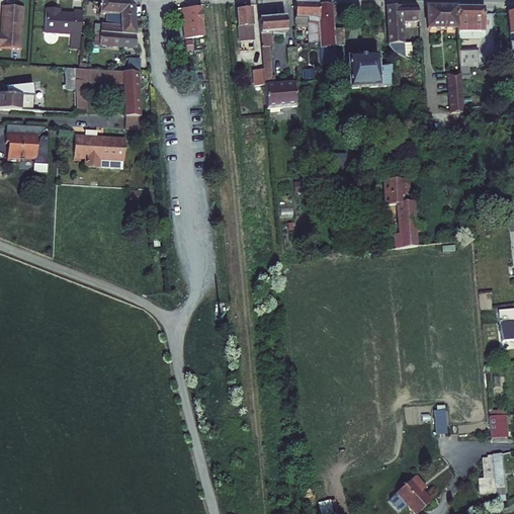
[(101,22),(100,43),(135,46),(134,2),(132,0),(99,0),(99,11),(107,11),(106,22),(101,22)]
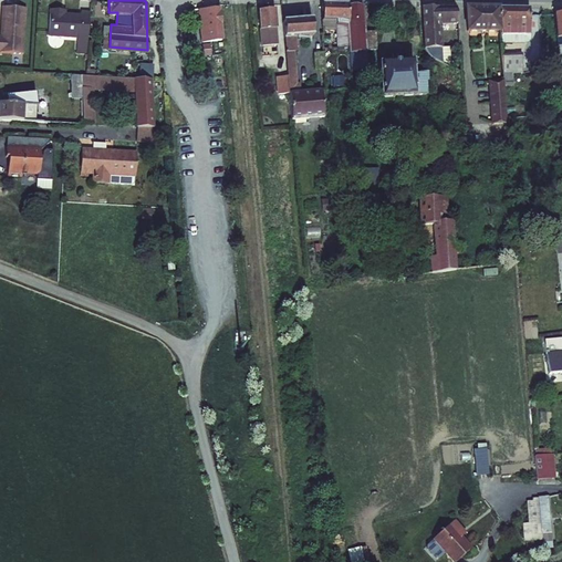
[(366,1),(324,0),(325,14),(340,14),(343,42),(353,42),(353,45),(370,45),(368,25),(366,1)]
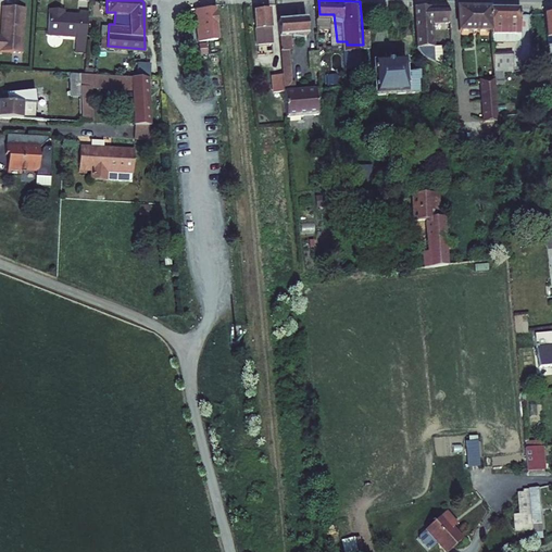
[(214,2),(189,3),(190,15),(193,15),(196,44),(211,42),(210,37),(216,36),(214,2)]
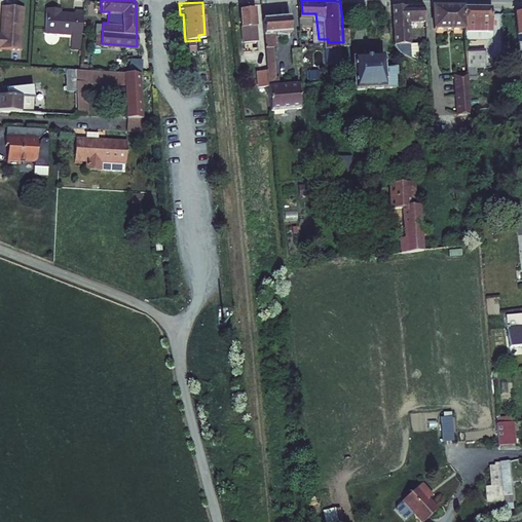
[(422,3),(396,2),(399,35),(413,34),(412,23),(429,22),(427,6),(423,6),(422,3)]
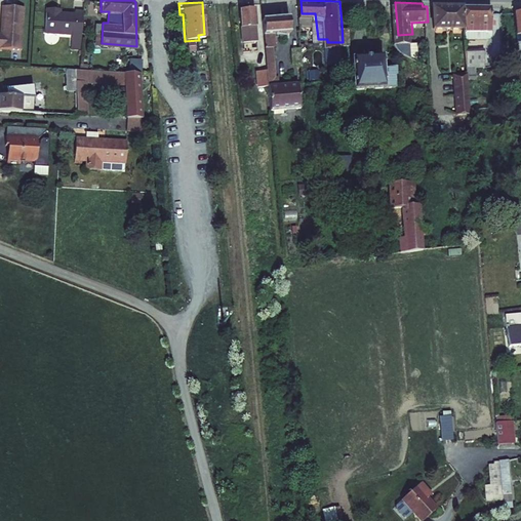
[(465,3),(436,3),(436,26),(466,27),(465,3)]
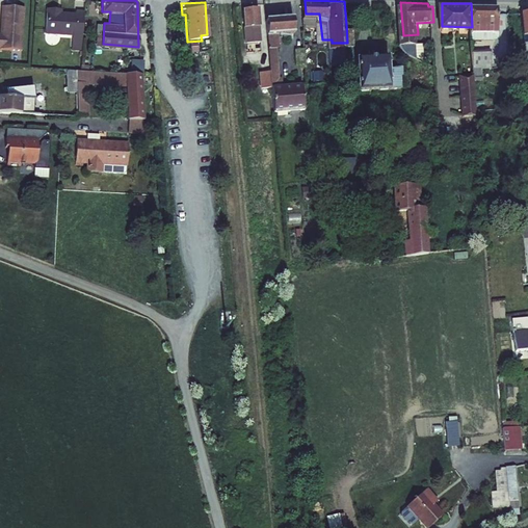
[(499,4),(471,3),(472,27),(472,28),(495,28),(499,29),(499,4)]
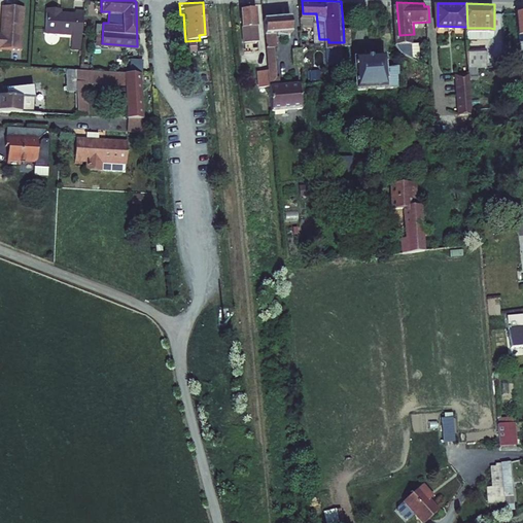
[(0,45),(21,48),(24,6),(3,4),(2,29),(0,29),(0,45)]
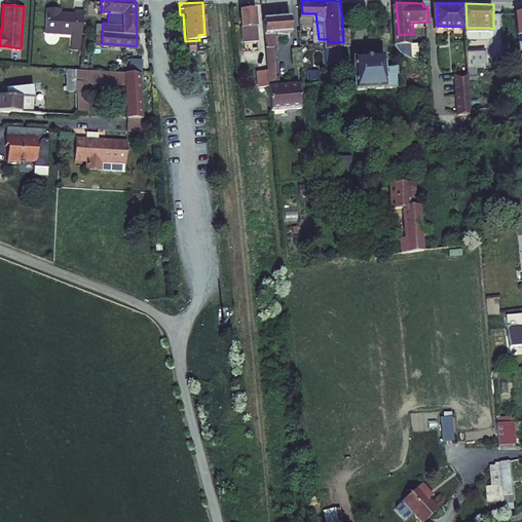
[(46,5),(44,32),(63,34),(65,11),(59,11),(59,6),(46,5)]
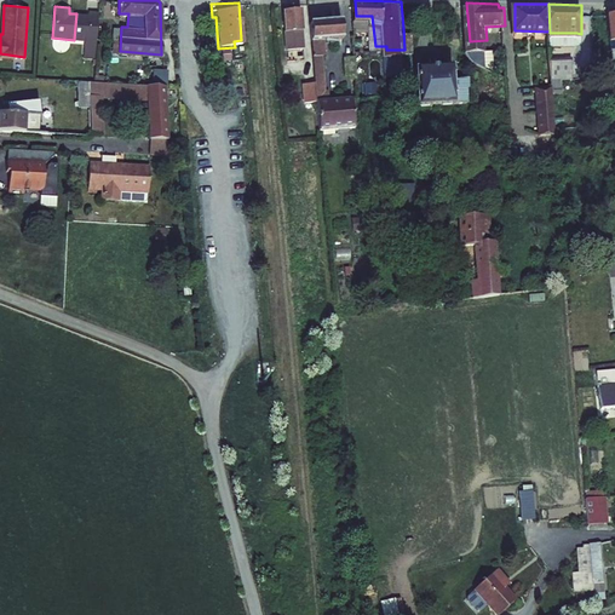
[(303,6),(285,7),(288,45),(306,44),(303,6)]
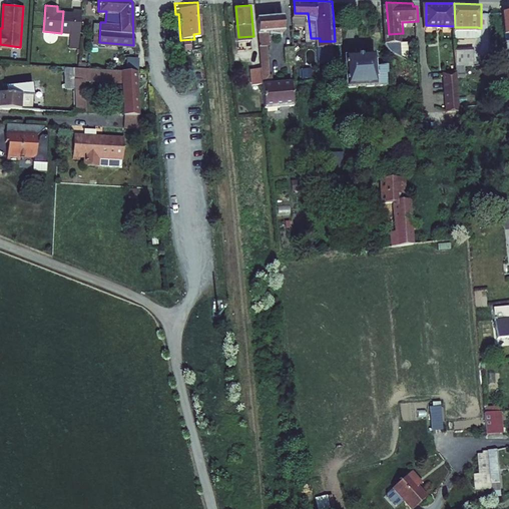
[(74,12),(63,11),(61,33),(79,34),(81,10),(75,10),(74,12)]
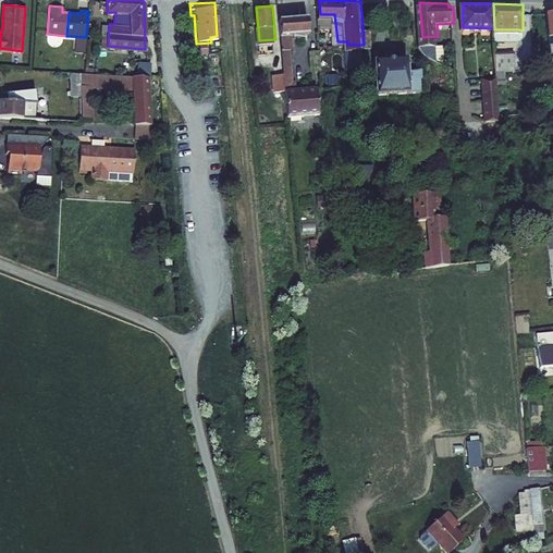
[(309,15),(281,17),(286,71),(287,80),(296,78),(294,48),(296,47),(295,32),(311,32),(309,15)]
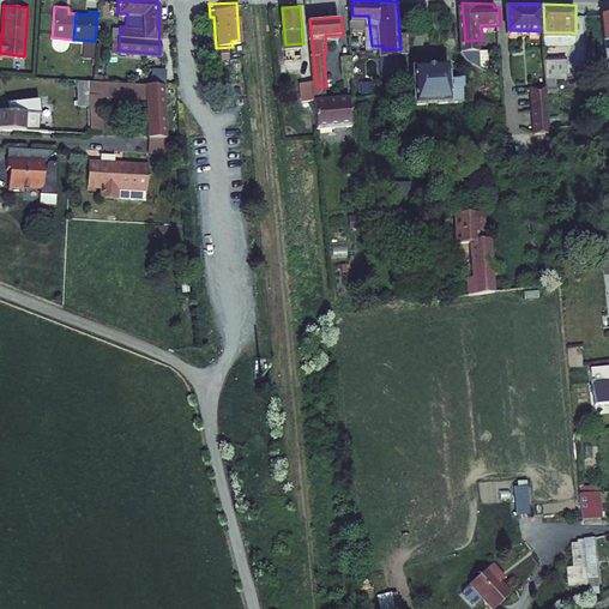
[(409,28),(399,28),(401,49),(410,48),(409,28)]
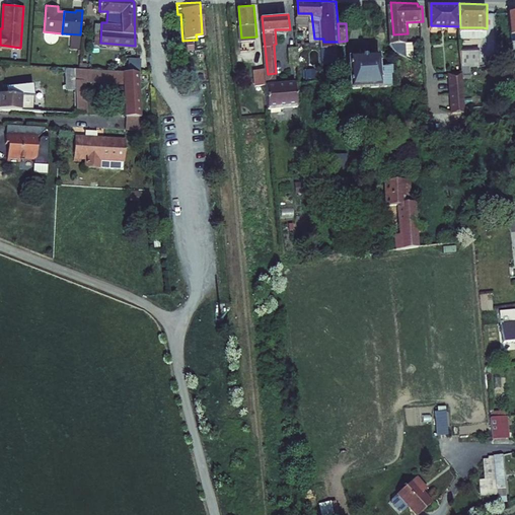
[(339,42),(323,42),(324,60),(340,59),(339,42)]
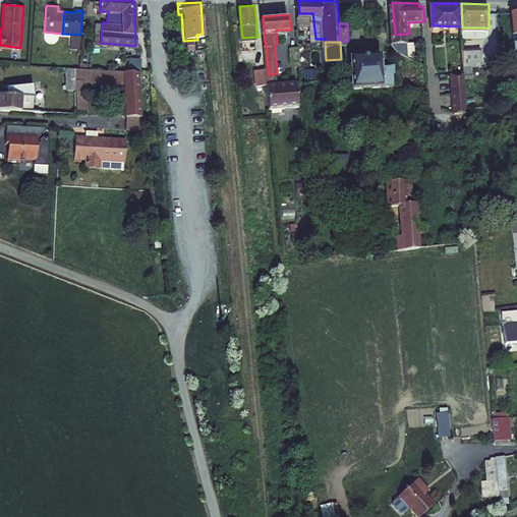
[(302,46),(293,47),(294,62),(303,61),(302,46)]
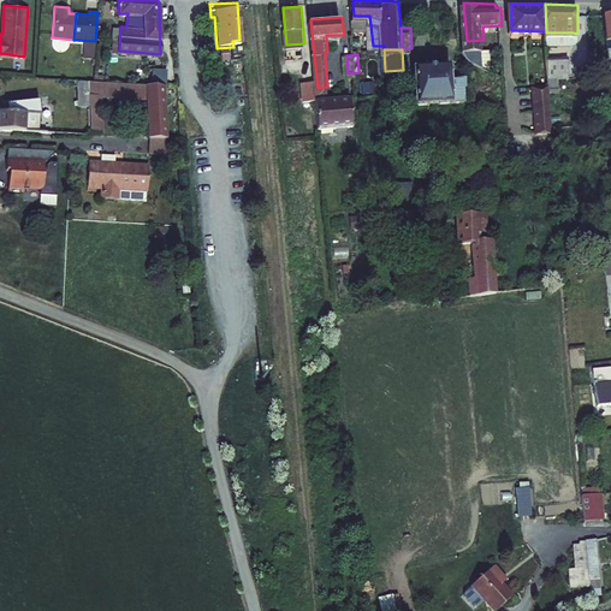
[(454,57),(419,60),(422,98),(470,92),(467,66),(455,67),(454,57)]
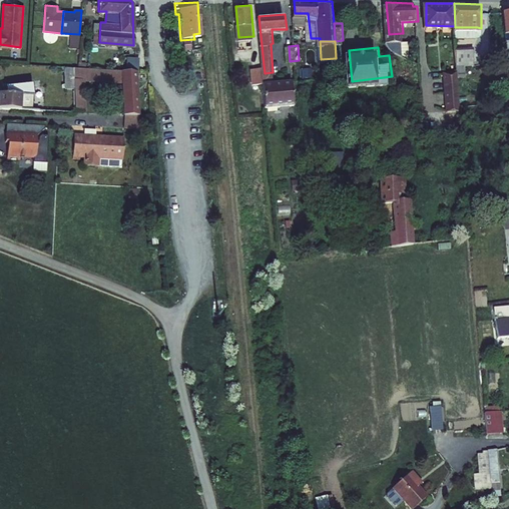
[(476,49),(457,50),(458,67),(478,65),(476,49)]
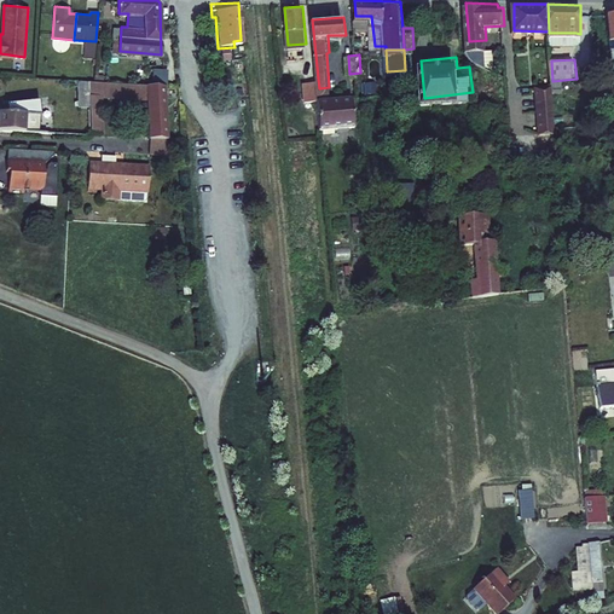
[(96,68),(96,79),(148,82),(163,84),(162,73),(96,68)]
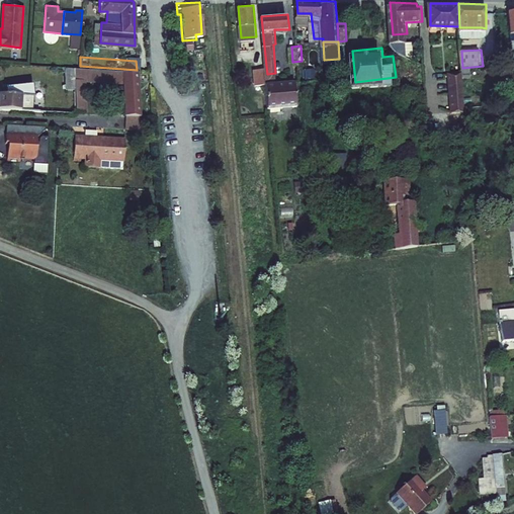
[(0,106),(72,110),(71,77),(71,65),(62,65),(62,90),(50,89),(50,95),(41,94),(41,98),(18,96),(18,84),(0,82),(0,106)]
